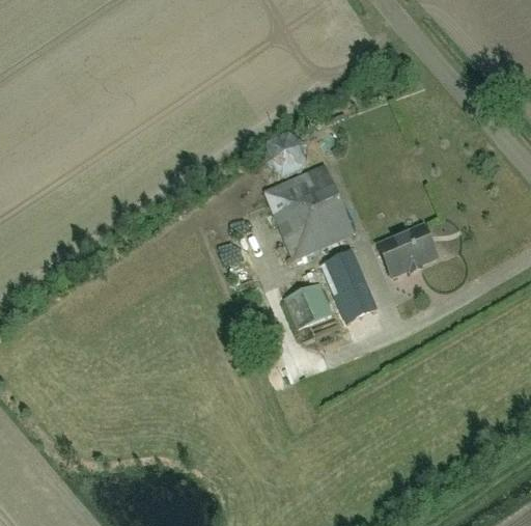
[(304,167),(306,144),(288,130),(266,139),(264,163),(283,176),(304,167)]
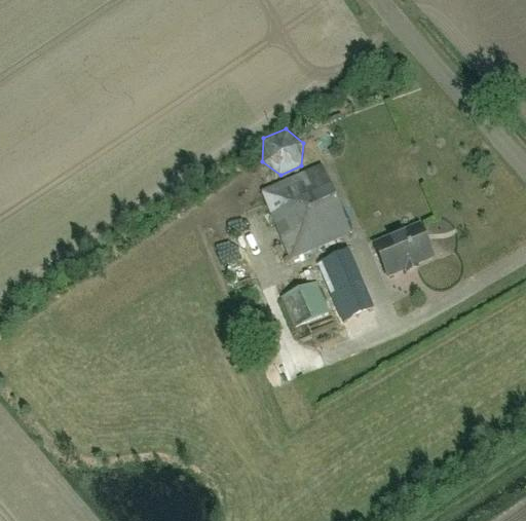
[(291,257),(351,230),(322,162),(261,189),(291,257)]
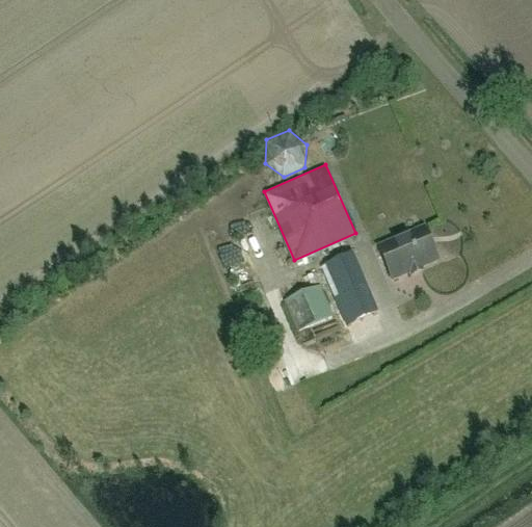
[(392,277),(437,257),(424,224),(378,243),(392,277)]
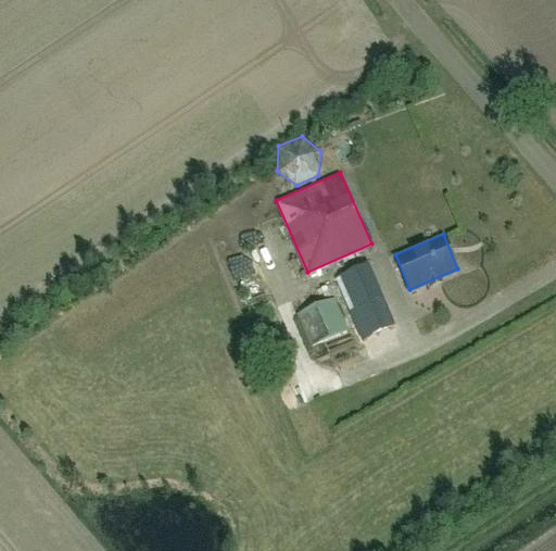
[(361,337),(395,325),(368,262),(335,276),(361,337)]
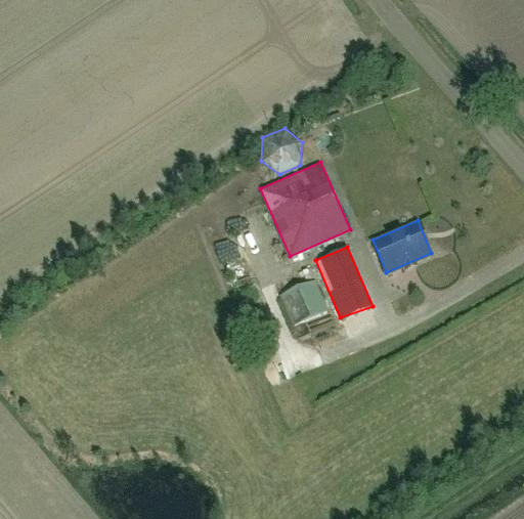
[(294,322),(329,307),(314,277),(280,293),(294,322)]
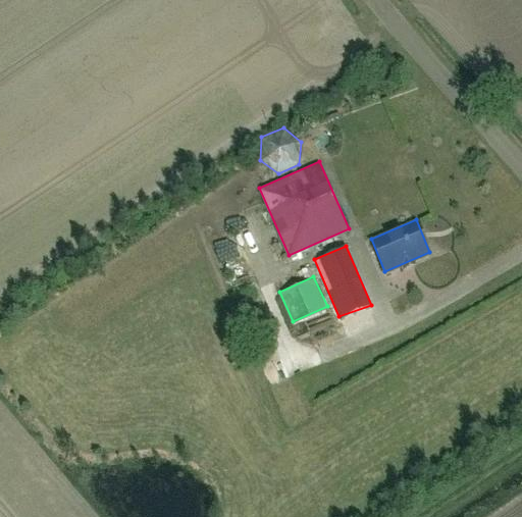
All buildings are outlined.
